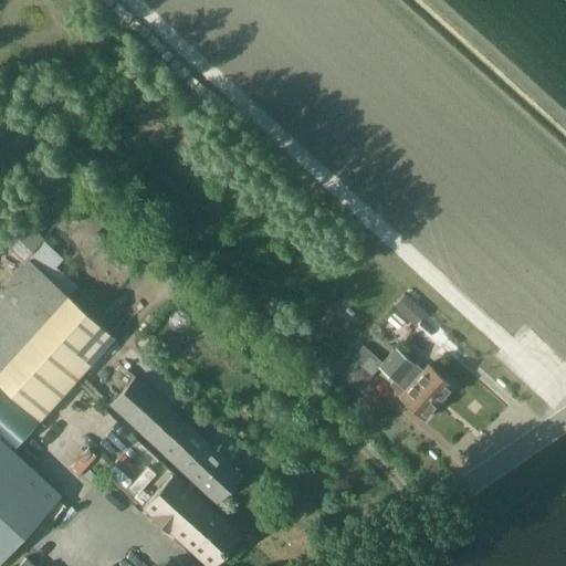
[(25,257),(29,259),(0,289),(0,384),(39,420),(114,336),(41,270),(56,253),(42,239),(25,257)]
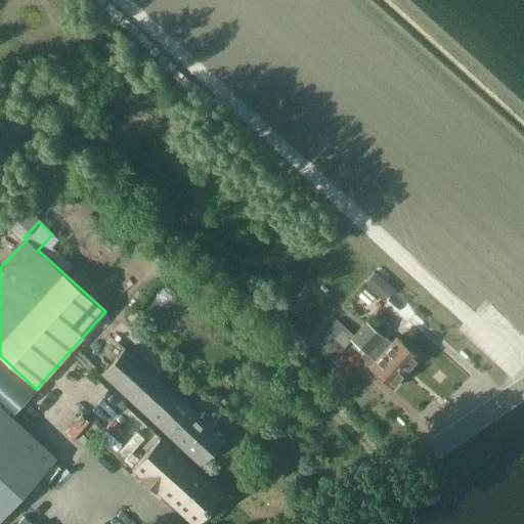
[(365,287),(385,305),(396,293),(377,274),(365,287)]
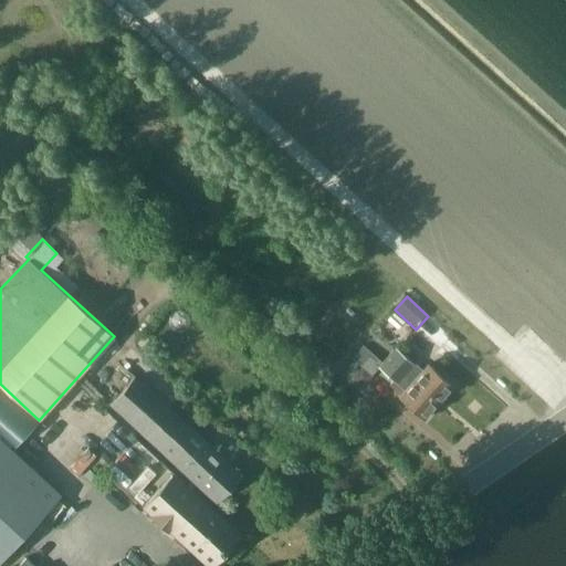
[(377,366),(381,362),(363,345),(352,358),(362,366),(371,375),(378,367),(377,366)]
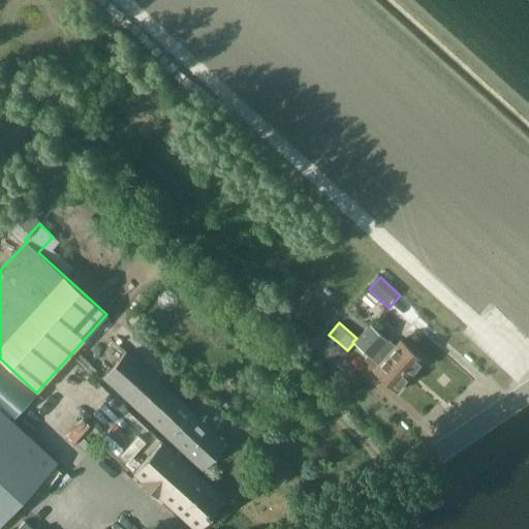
[(425,363),(402,342),(397,348),(372,327),(365,335),(410,378),(425,363)]
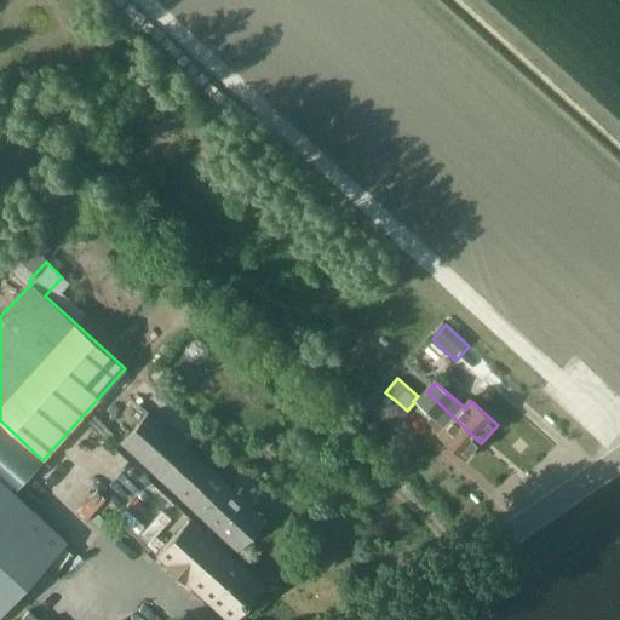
[(465,460),(481,443),(428,392),(418,403),(446,429),(438,436),(465,460)]
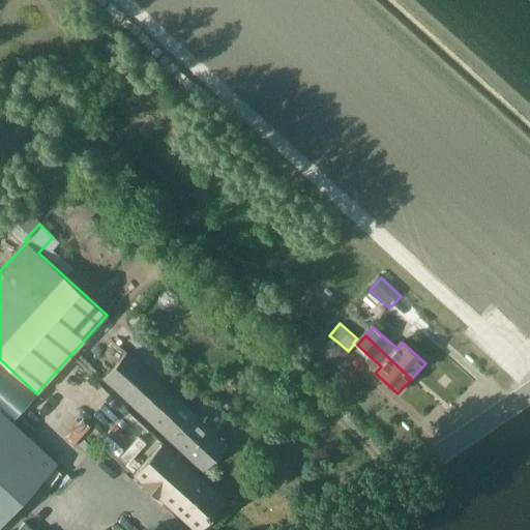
[(339,361),(348,351),(339,343),(329,353),(339,361)]
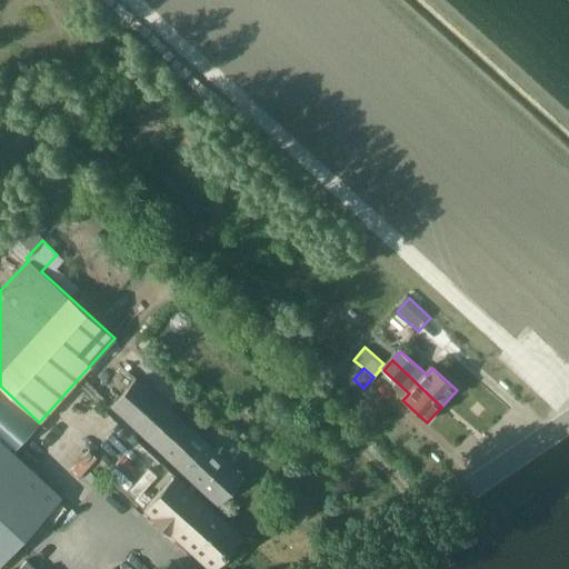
[(146,511),(207,568),(213,568),(241,540),(196,497),(202,490),(218,505),(243,477),(138,380),(113,408),(196,485),(189,491),(176,479),(146,511)]
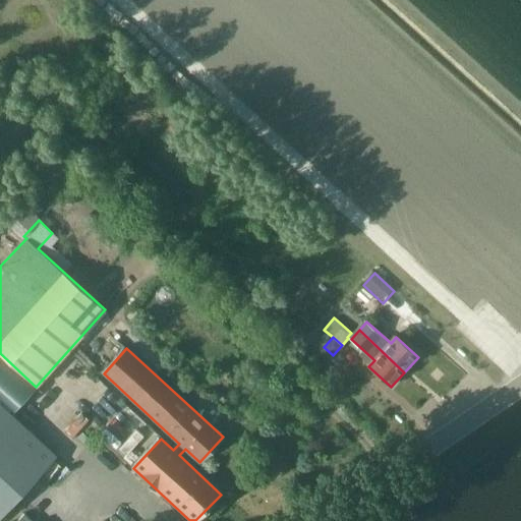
[(0,519),(17,501),(57,458),(0,404),(0,519)]
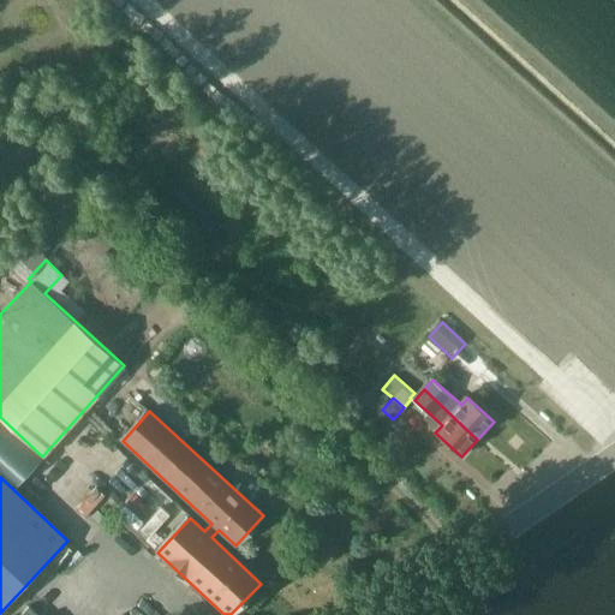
[(16,614),(36,614),(40,610),(28,601),(16,614)]
